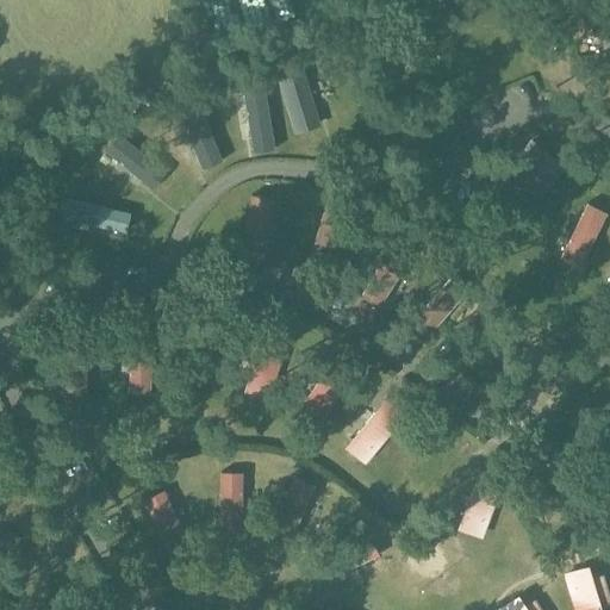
[(322,126),(304,68),(278,75),(296,135),(322,126)]
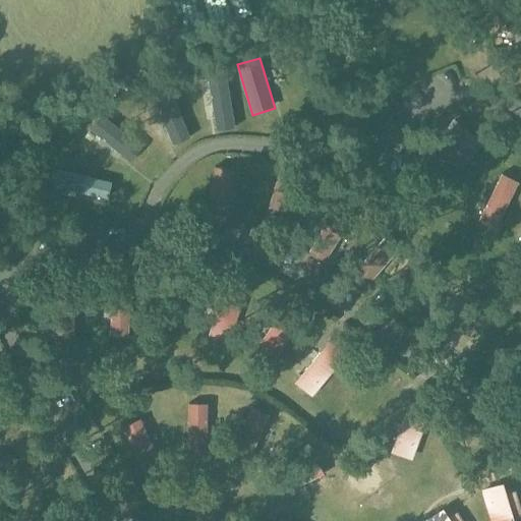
[(236,128),(227,76),(208,79),(217,131),(236,128)]
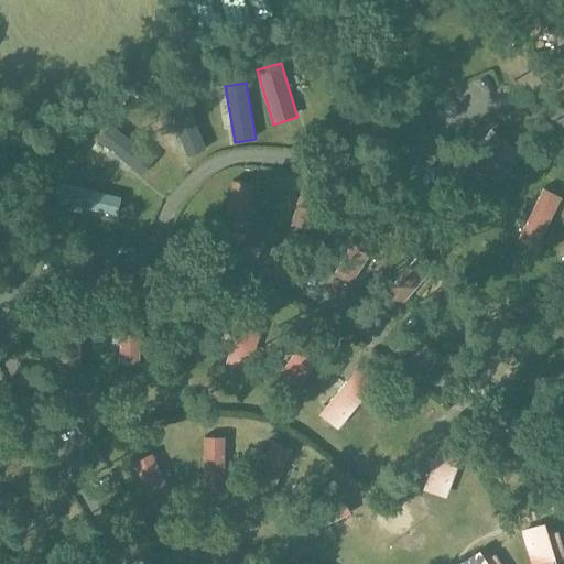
[(207,149),(185,97),(165,105),(187,158),(207,149)]
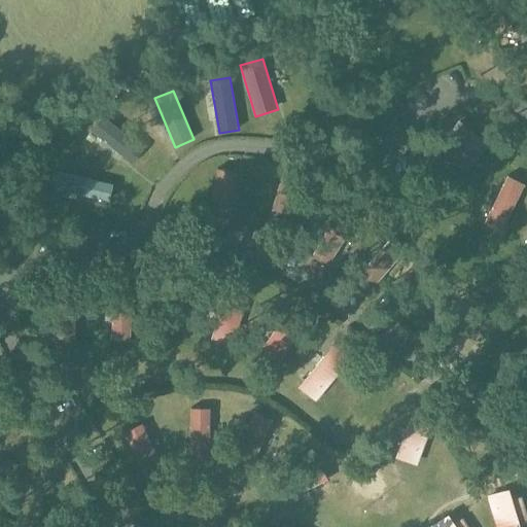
[(145,149),(104,116),(92,131),(133,165),(145,149)]
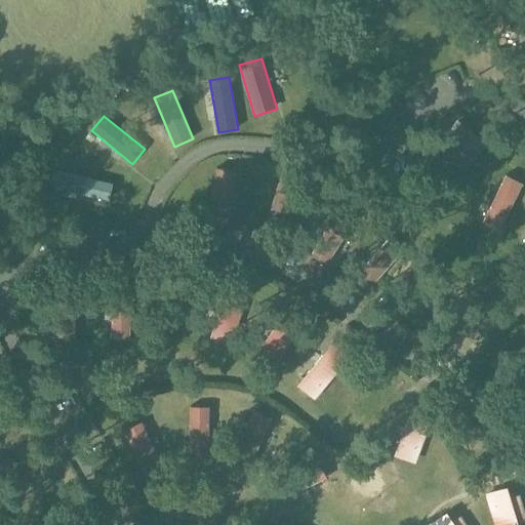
[(443,165),(447,160),(461,172),(486,146),(458,121),(446,135),(441,131),(443,165)]
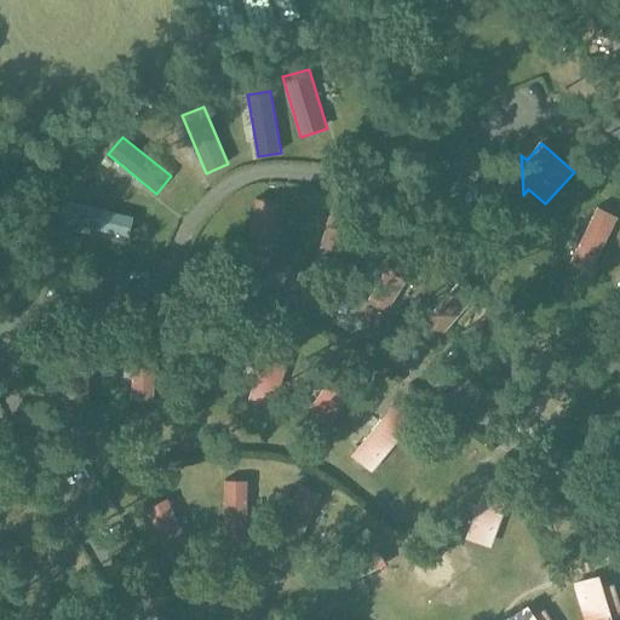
[(270,264),(279,202),(257,199),(247,262),(270,264)]
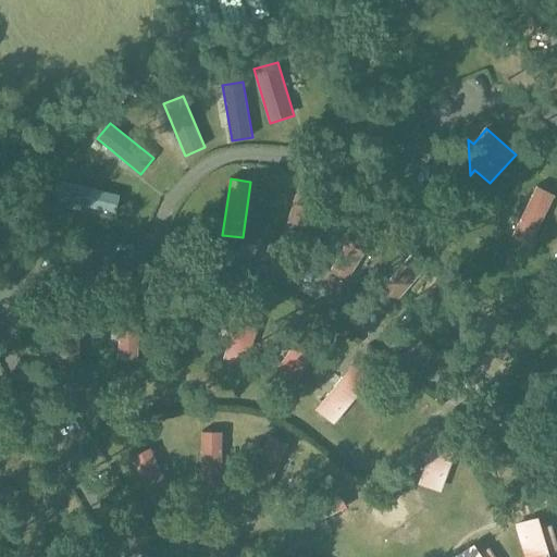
[(304,242),(320,187),(299,181),(284,236),(304,242)]
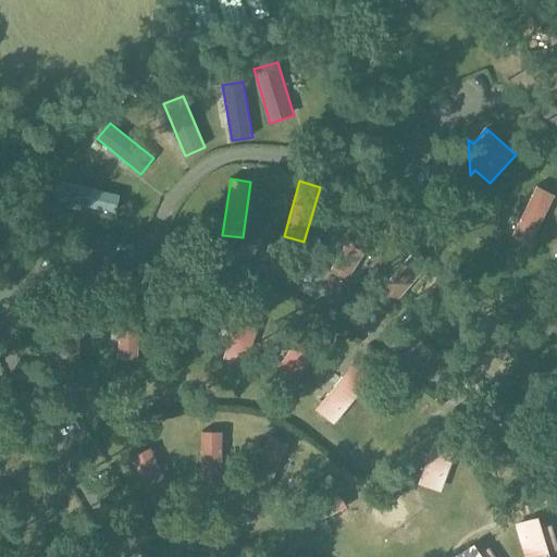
[(120,195),(62,182),(58,199),(116,213),(120,195)]
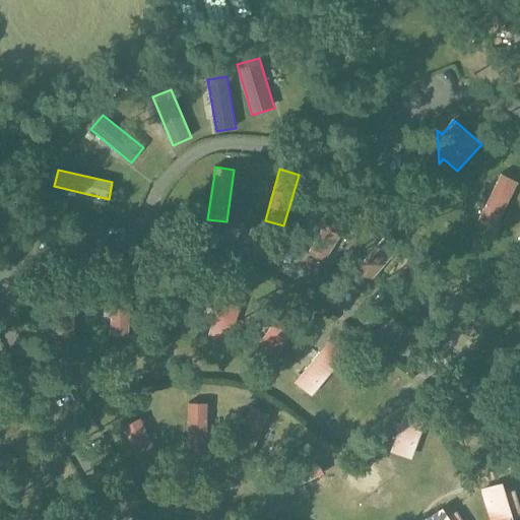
[(495,230),(519,182),(502,174),(478,220),(495,230)]
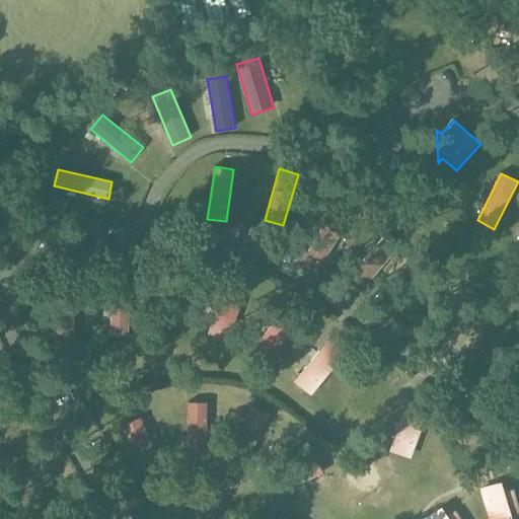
[(324,262),(353,216),(337,206),(308,250),(324,262)]
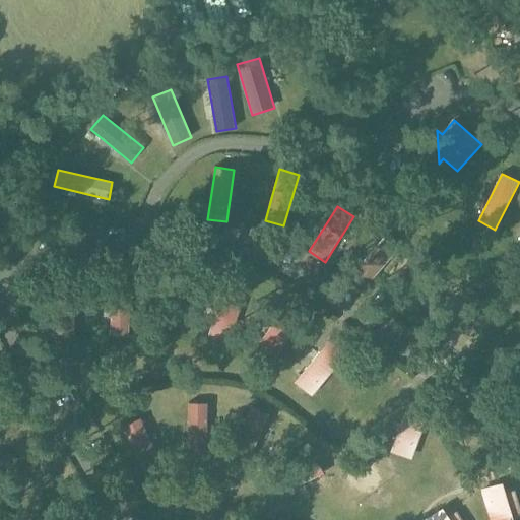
[(365,289),(399,249),(384,236),(349,276),(365,289)]
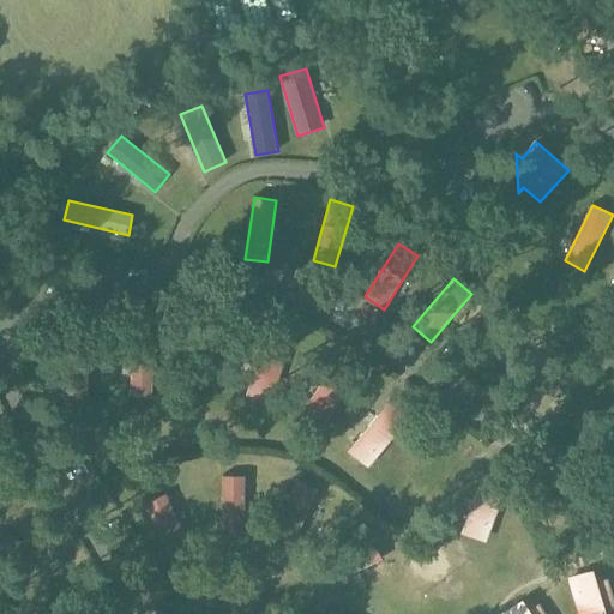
[(271,403),(293,342),(266,332),(246,393),(271,403)]
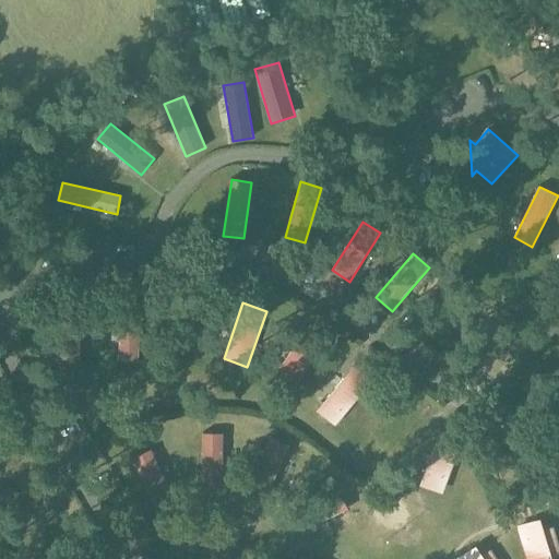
[(140,361),(141,306),(120,306),(118,361),(140,361)]
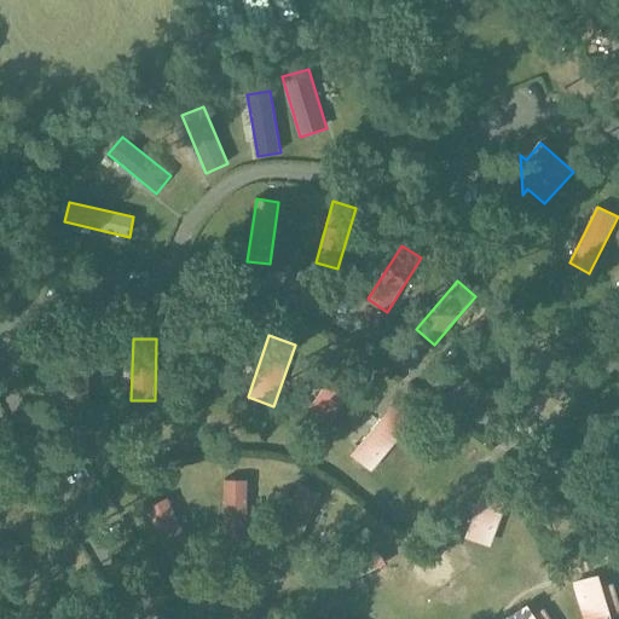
[(90,406),(90,343),(67,343),(67,406),(90,406)]
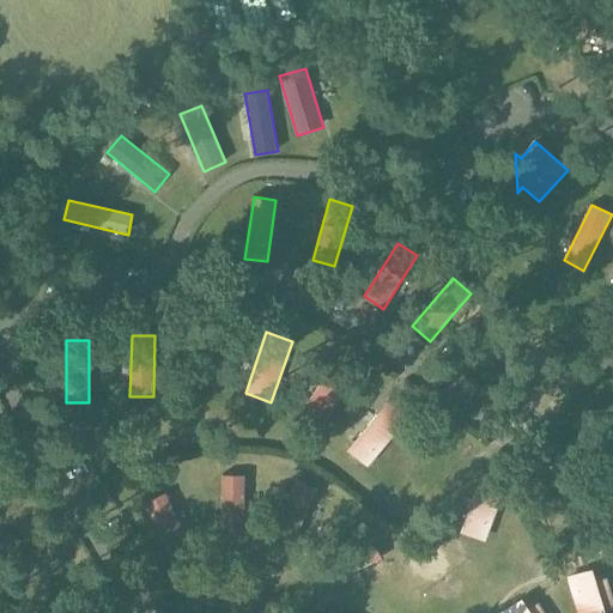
[(321,430),(356,376),(333,362),(299,416),(321,430)]
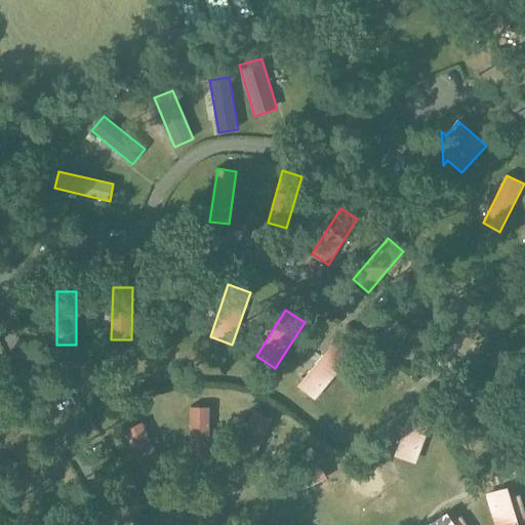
[(332,342),(297,386),(316,400),(351,358),(332,342)]
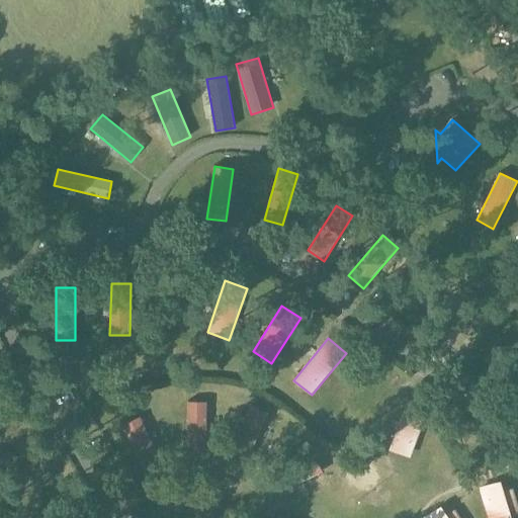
[(411,457),(431,408),(409,399),(390,448),(411,457)]
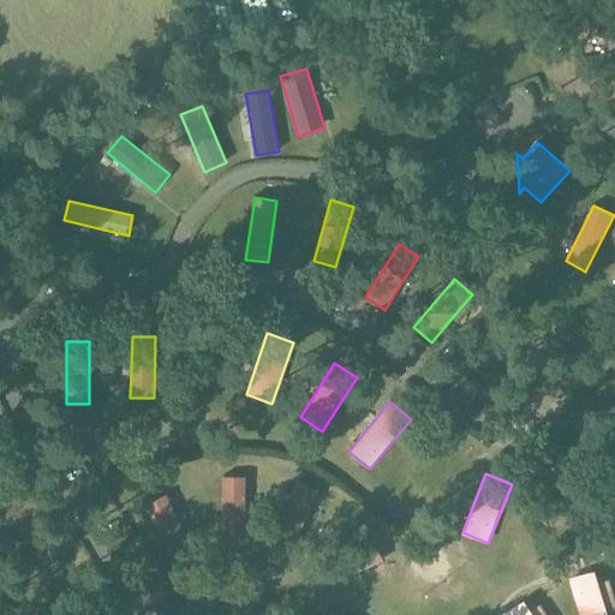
[(245,539),(245,477),(224,477),(222,539),(245,539)]
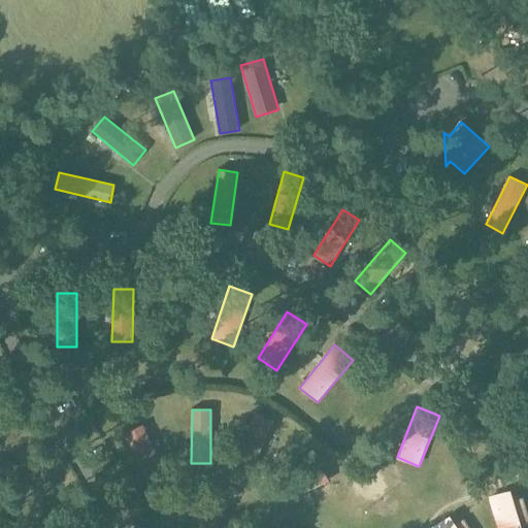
[(253,469),(273,421),(256,413),(235,462),(253,469)]
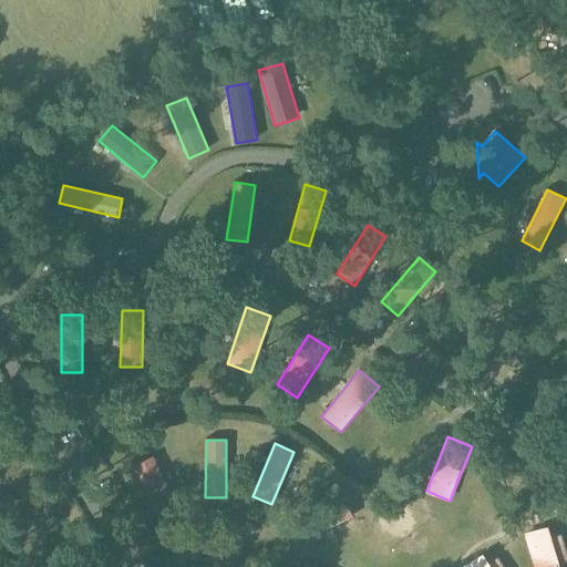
[(178,507),(154,456),(135,465),(158,516),(178,507)]
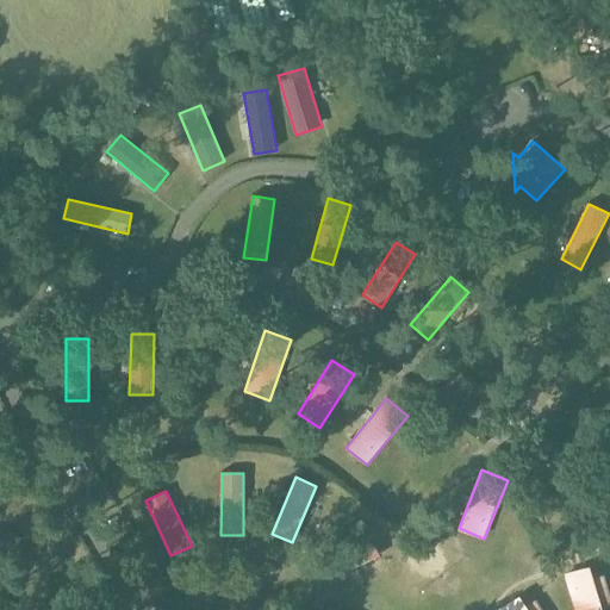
[(327,579),(380,556),(372,536),(317,559),(327,579)]
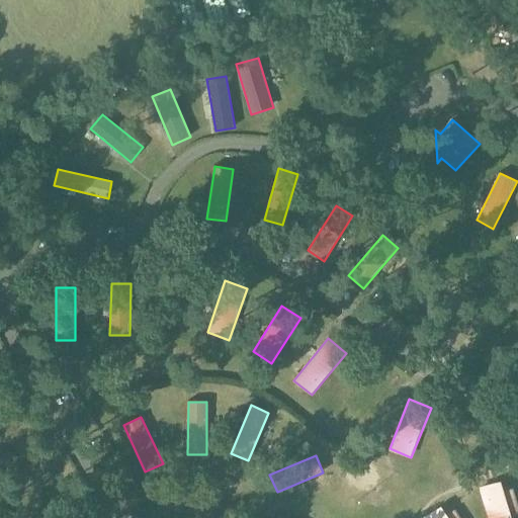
[(512,517),(501,481),(479,487),(488,517),(512,517)]
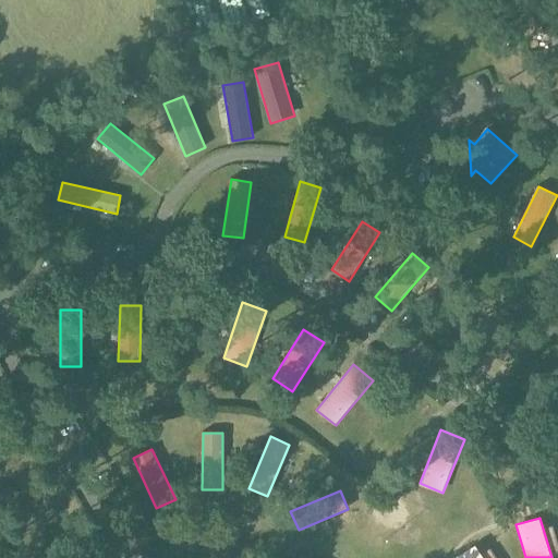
[(484,557),(475,545),(455,557),(484,557)]
